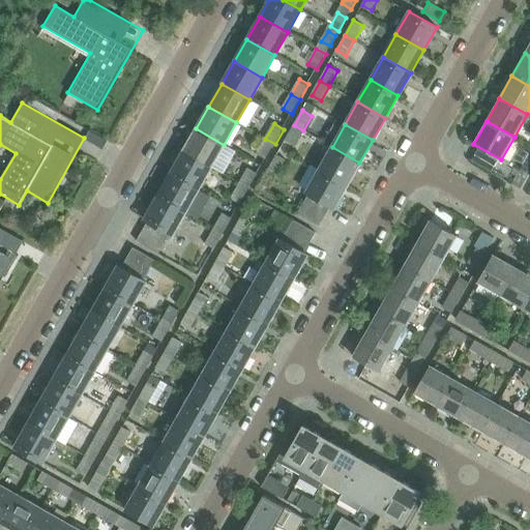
[(303,130),(294,125),(286,141),(295,146),(303,130)]
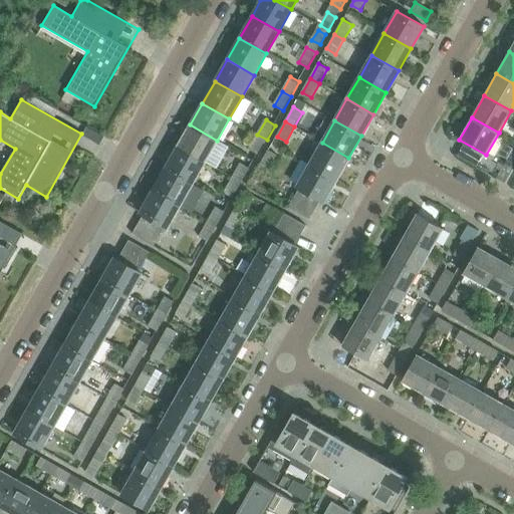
[(190,124),(178,147),(205,162),(217,141),(190,124)]
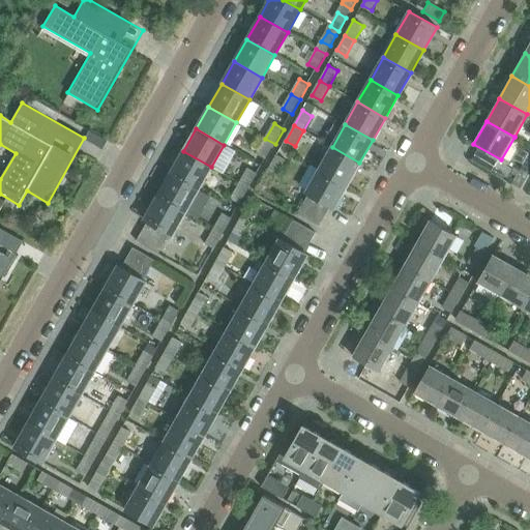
[(275,144),(265,139),(257,153),(267,159),(275,144)]
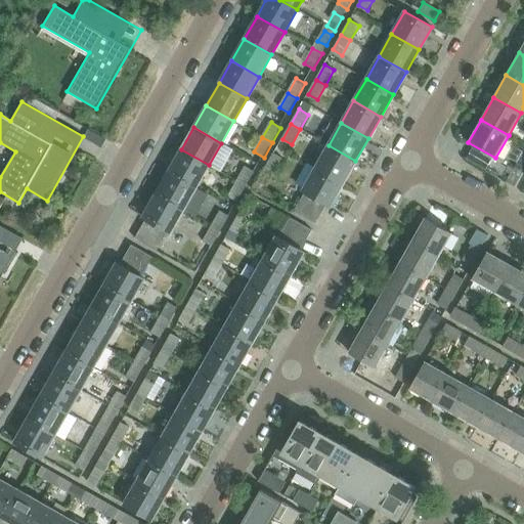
[(329,145),(315,168),(343,183),(355,161),(329,145)]
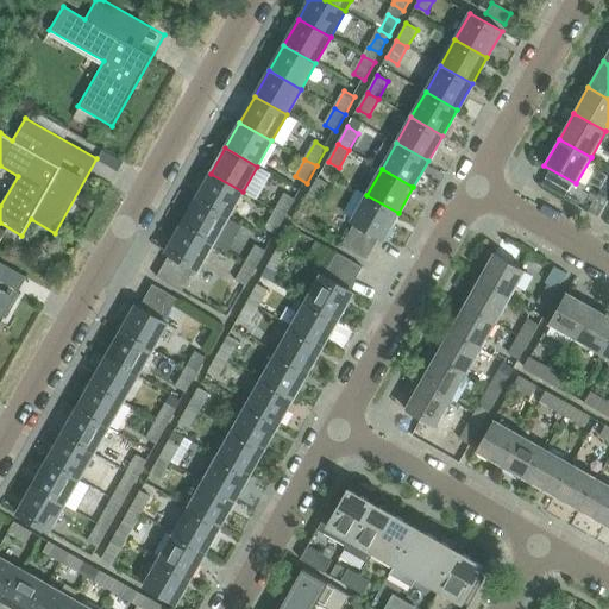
[(211,174),(195,200),(227,218),(243,192),(211,174)]
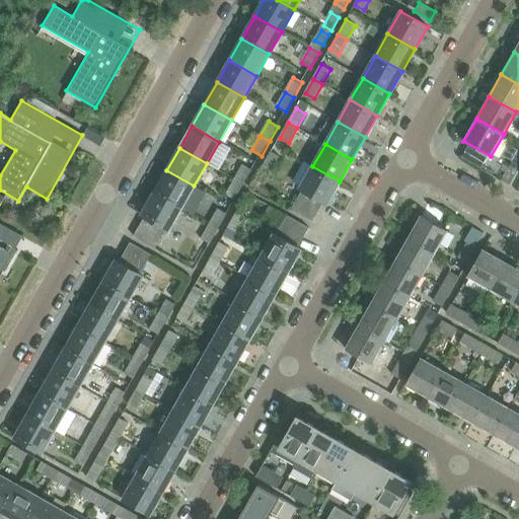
[(280,158),(271,152),(263,167),(272,172),(280,158)]
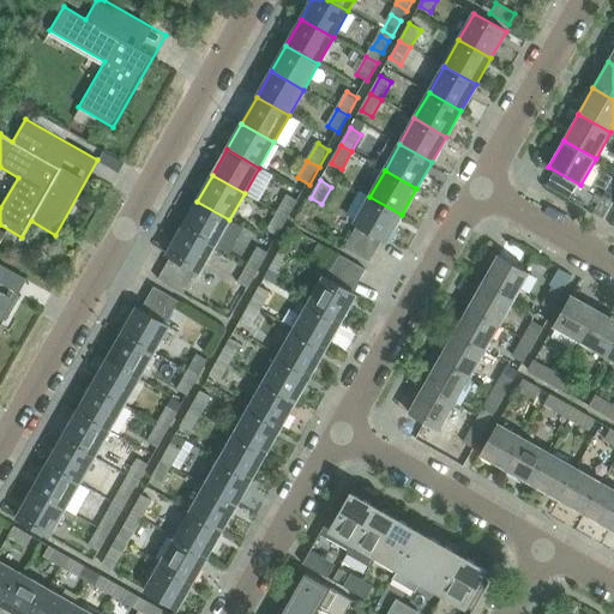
[(613,180),(613,181),(603,198),(613,204),(613,180)]
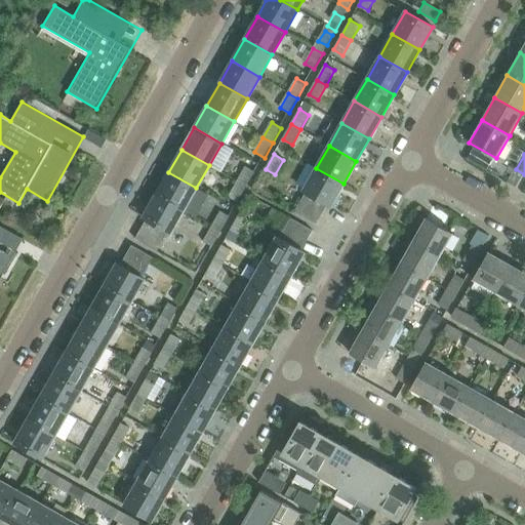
[(255,172),(246,167),(238,183),(247,188),(255,172)]
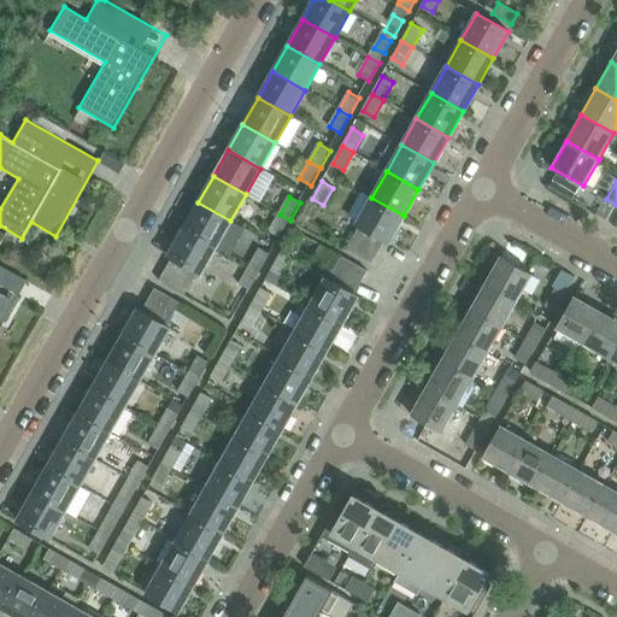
[(404,216),(371,198),(357,224),(359,225),(385,240),(388,242),(404,216)]
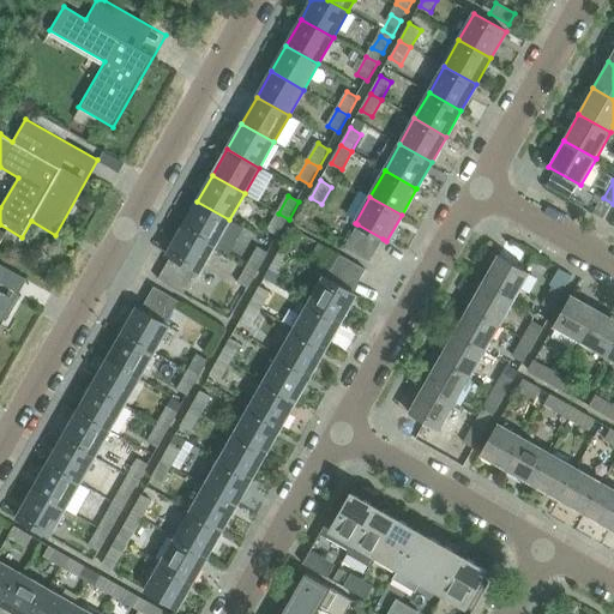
[(197,202),(182,228),(215,246),(229,220),(197,202)]
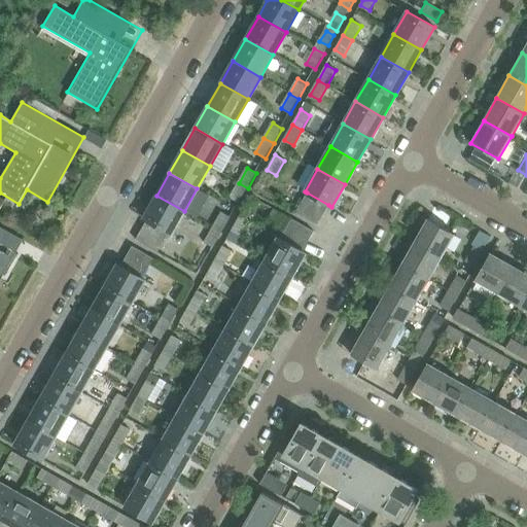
[(248,188),(239,183),(231,198),(240,203),(248,188)]
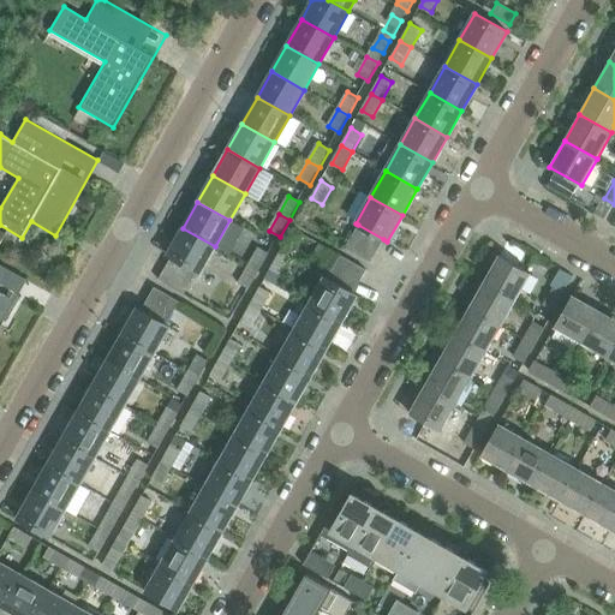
[(383,239),(358,225),(352,236),(377,250),(383,239)]
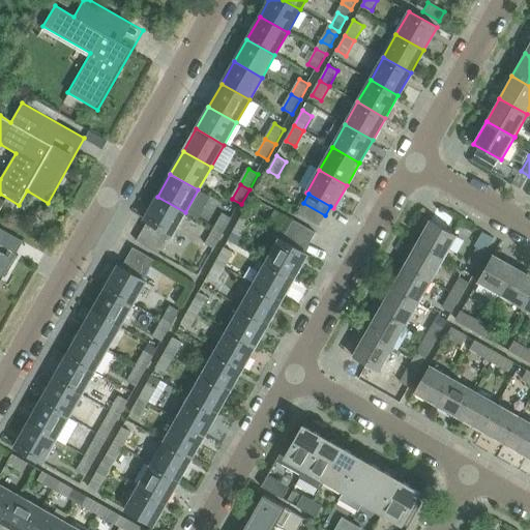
[(185,212),(157,197),(144,219),(148,222),(170,234),(172,235),(185,212)]
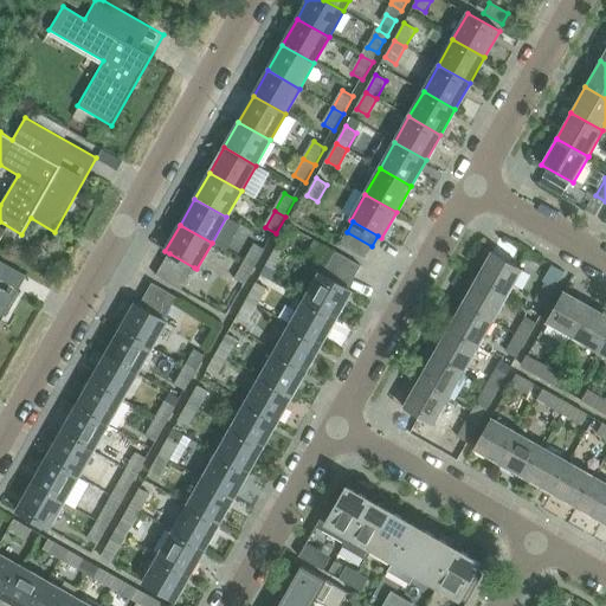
[(372,246),(347,232),(340,245),(365,258),(372,246)]
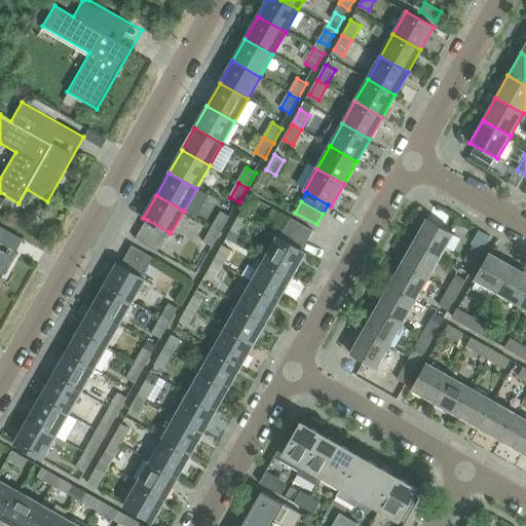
[(231,218),(222,213),(213,227),(222,232),(231,218)]
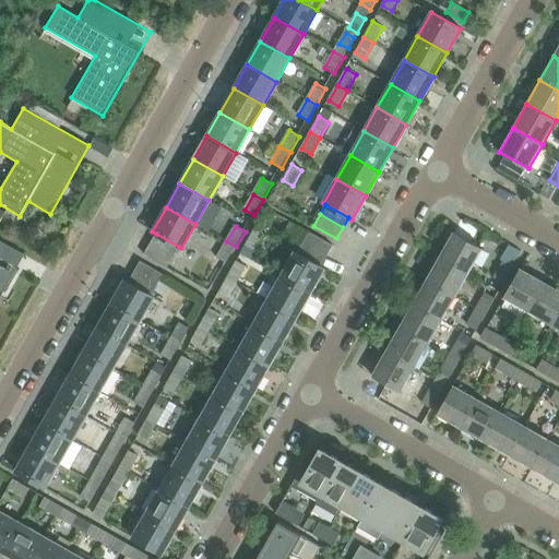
[(265,235),(256,229),(246,246),(256,251),(265,235)]
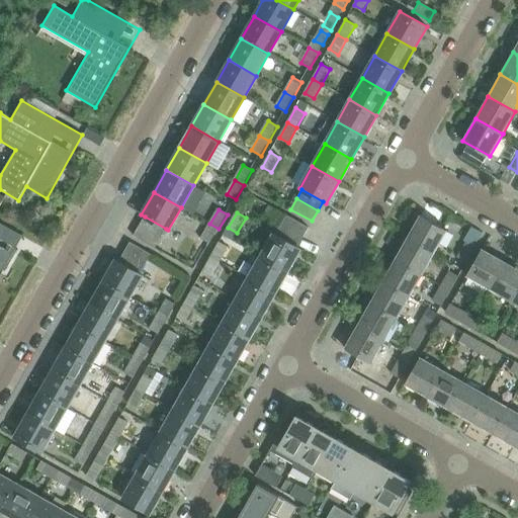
[(408,237),(434,253),(447,230),(420,214),(408,237)]
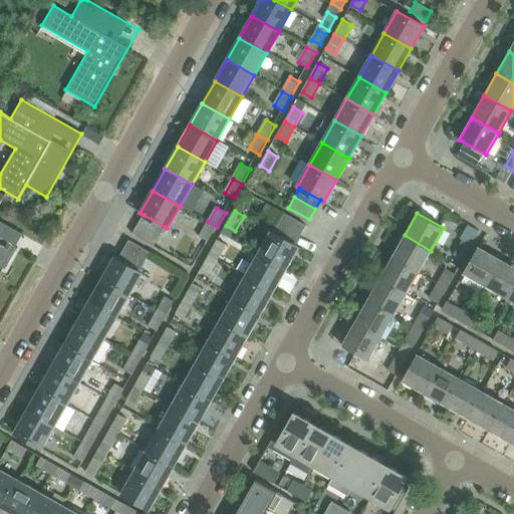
[(306,226),(285,214),(279,224),(300,236),(306,226)]
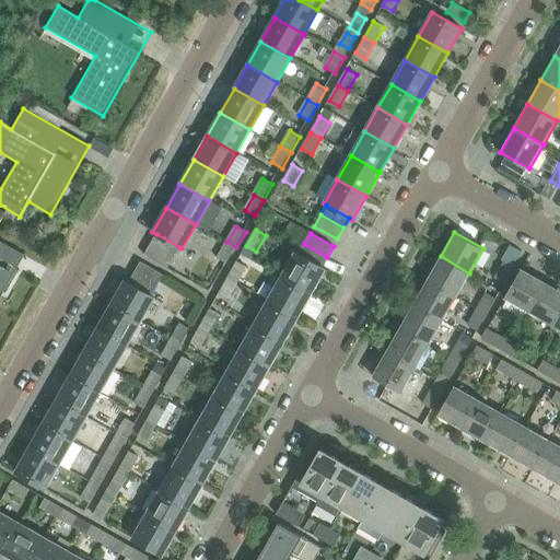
[(179,247),(156,234),(150,244),(173,257),(179,247)]
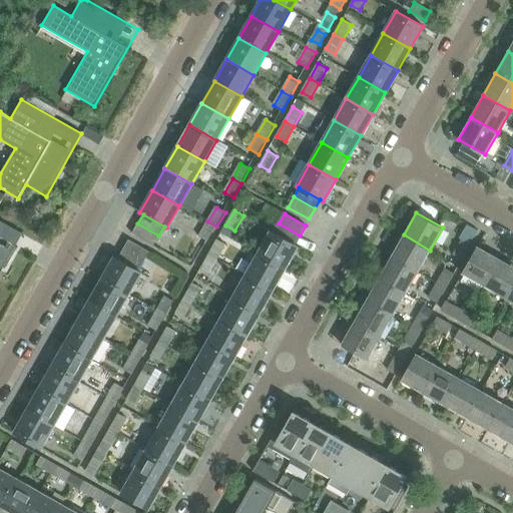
[(0,272),(22,233),(0,220),(0,272)]
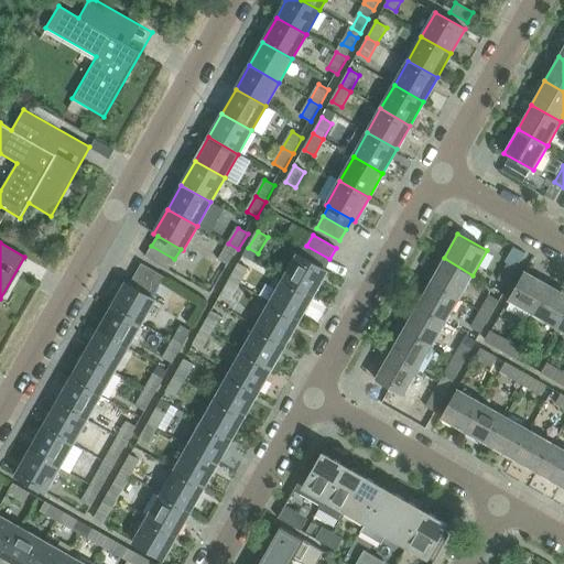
[(238,249),(228,243),(219,260),(229,266),(238,249)]
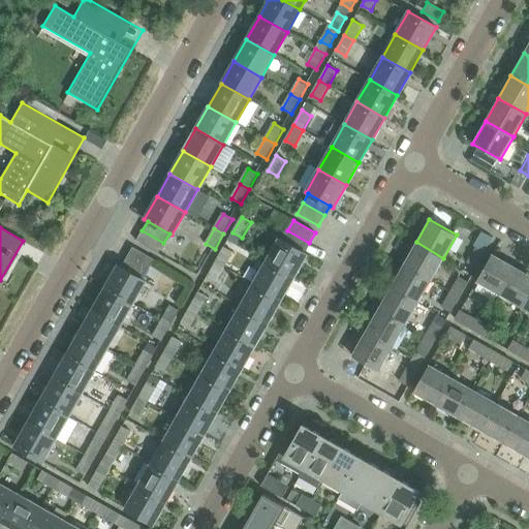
[(163,243),(142,230),(136,241),(158,253),(163,243)]
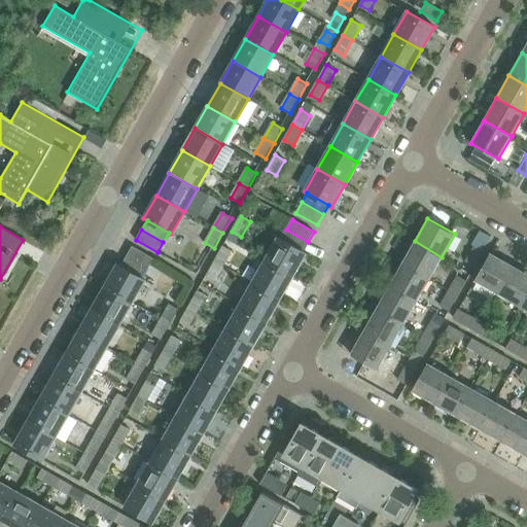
[(308,242),(286,230),(281,239),(303,251),(308,242)]
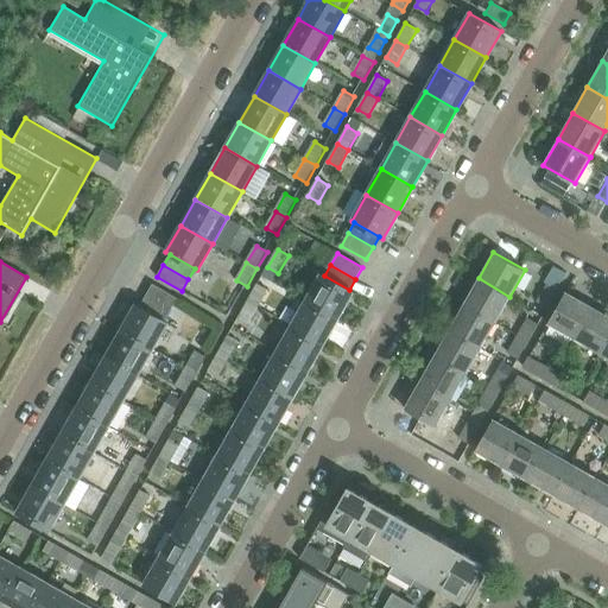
[(321,274),(305,301),(337,318),(353,292),(349,290),(324,276),(321,274)]
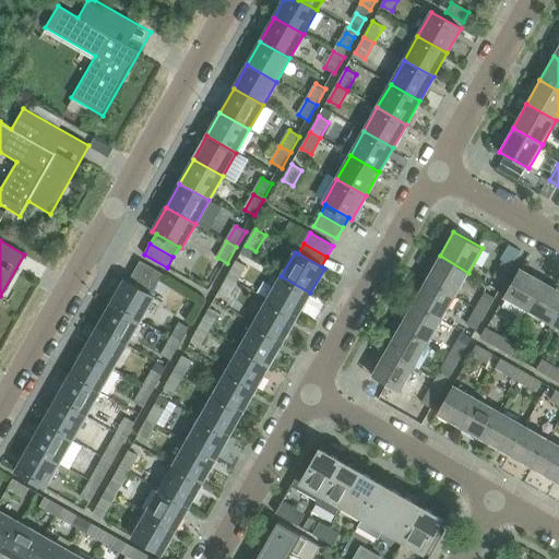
[(426,280),(455,296),(468,273),(440,256),(426,280)]
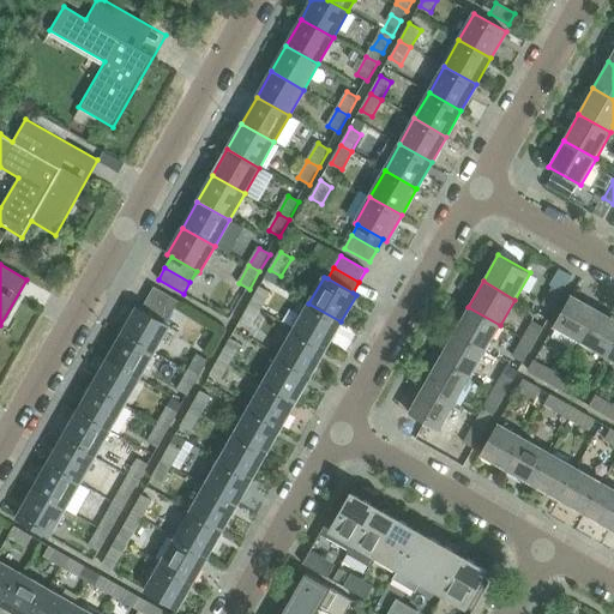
[(565,292),(554,286),(545,304),(555,309),(565,292)]
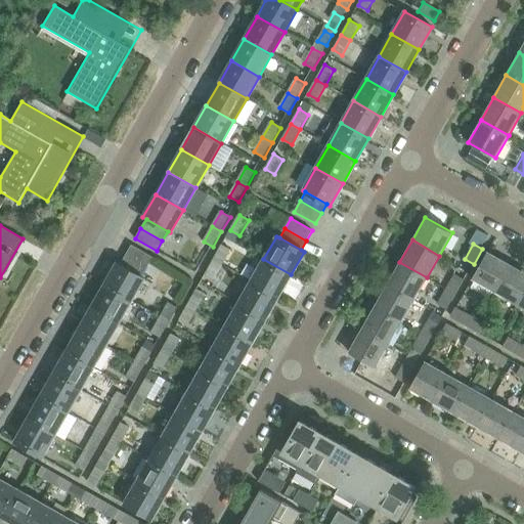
[(153,257),(131,245),(125,255),(146,267),(153,257)]
